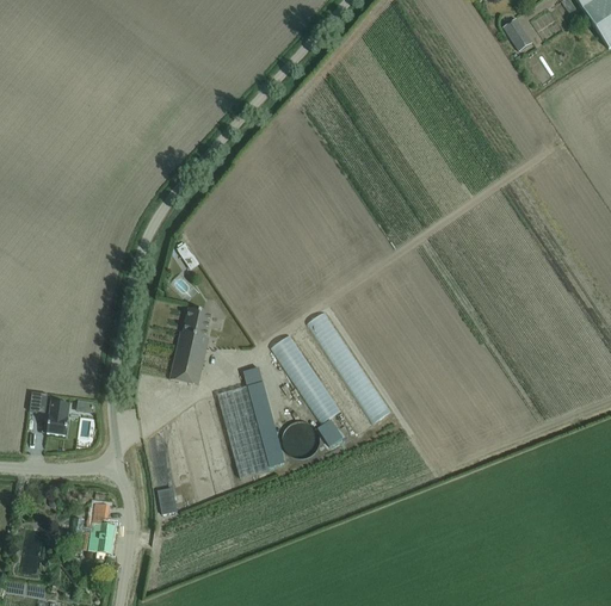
[(610,43),(610,0),(576,0),(608,47),(610,43)]
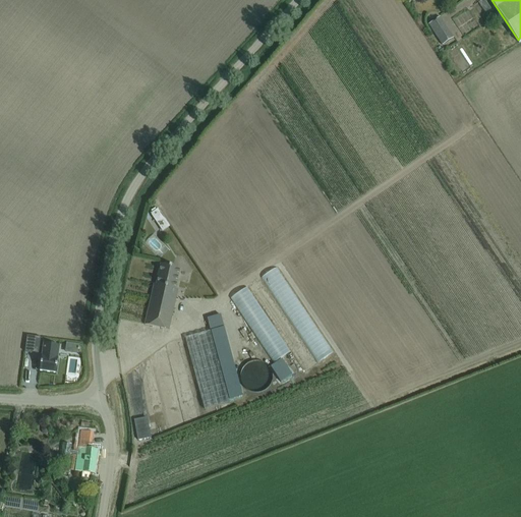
[(453,35),(439,13),(427,20),(442,42),(453,35)]
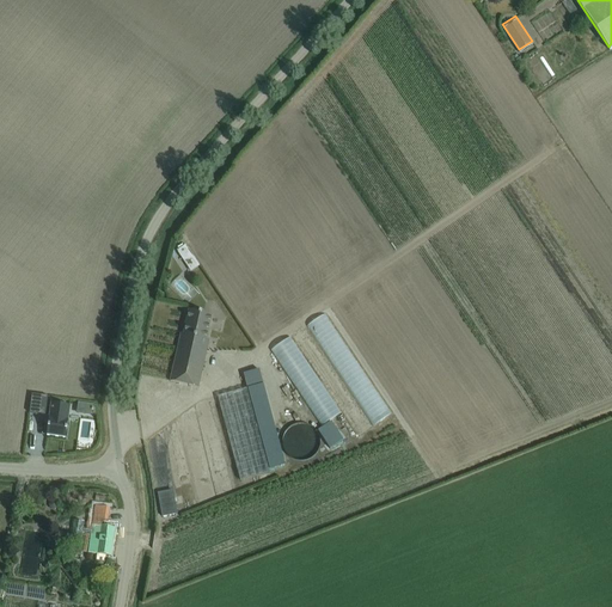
[(195,228),(185,234),(200,255),(209,249),(195,228)]
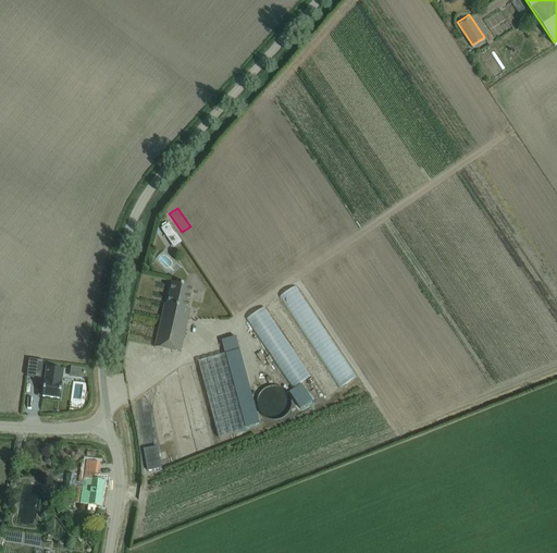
[(208,237),(217,234),(214,226),(205,230),(208,237)]
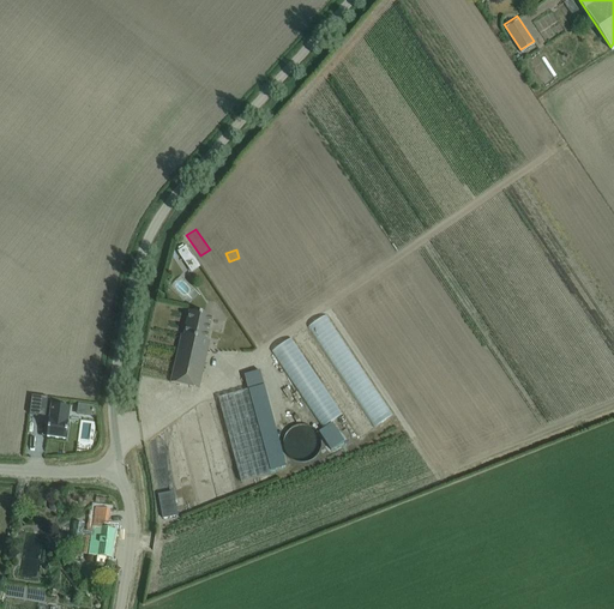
[(321,308),(379,411),(397,401),(339,299),(321,308)]
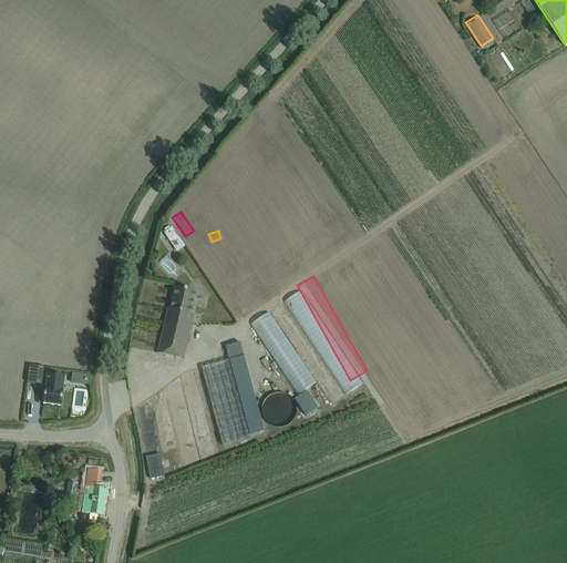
[(195,288),(185,286),(175,284),(169,306),(167,306),(157,349),(183,356),(189,329),(192,317),(188,317),(195,288)]
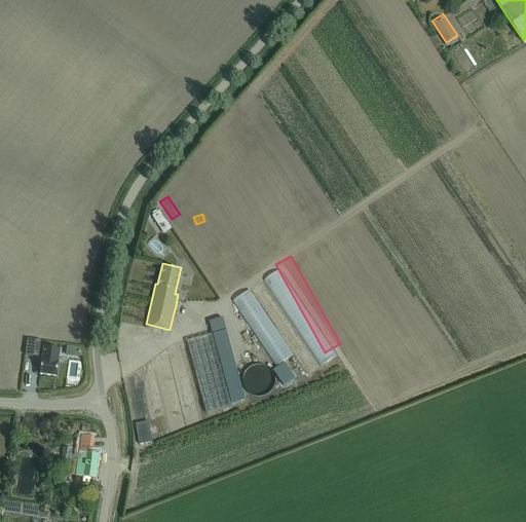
[(213,331),(187,338),(205,409),(232,403),(213,331)]
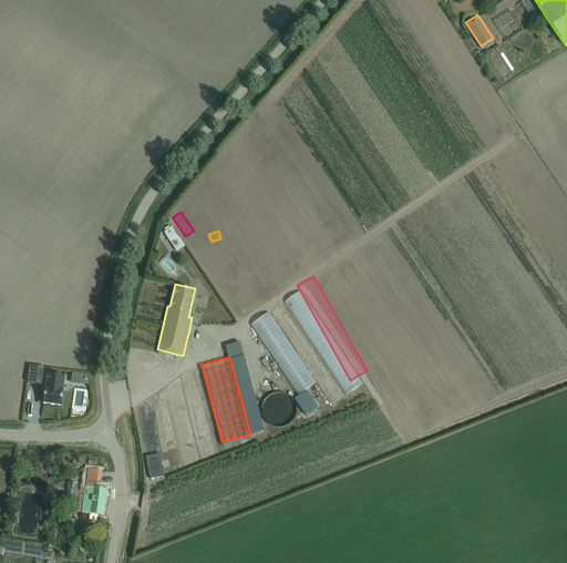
[(29,364),(27,381),(42,382),(44,366),(29,364)]
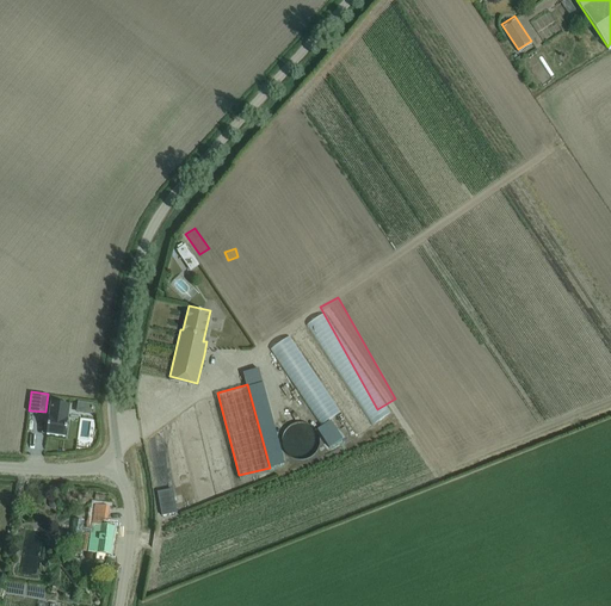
[(48,419),(47,431),(65,433),(69,403),(51,401),(49,414),(48,419)]
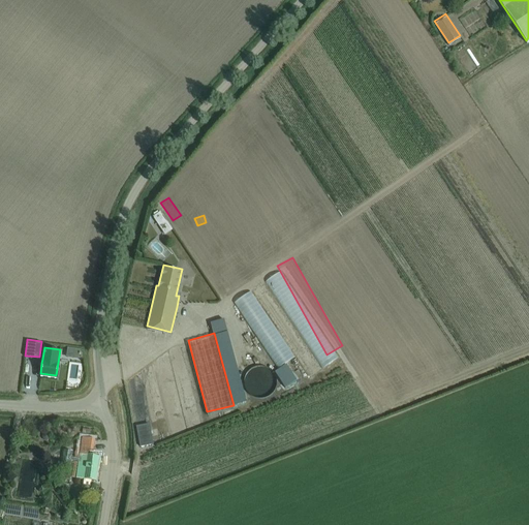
[(82,434),(75,474),(84,475),(83,482),(90,483),(91,476),(95,477),(99,454),(99,453),(92,452),(94,435),(82,434)]
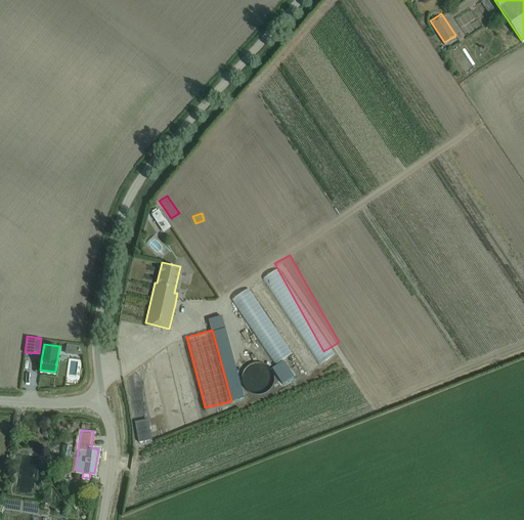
[(105,446),(105,436),(94,436),(94,445),(105,446)]
